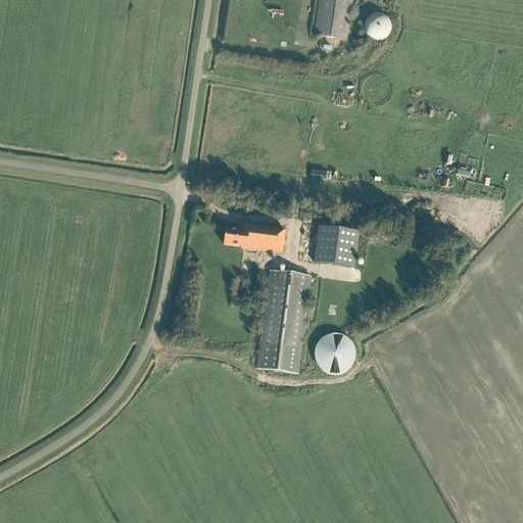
[(320,0),(315,37),(346,41),(351,0),(320,0)]
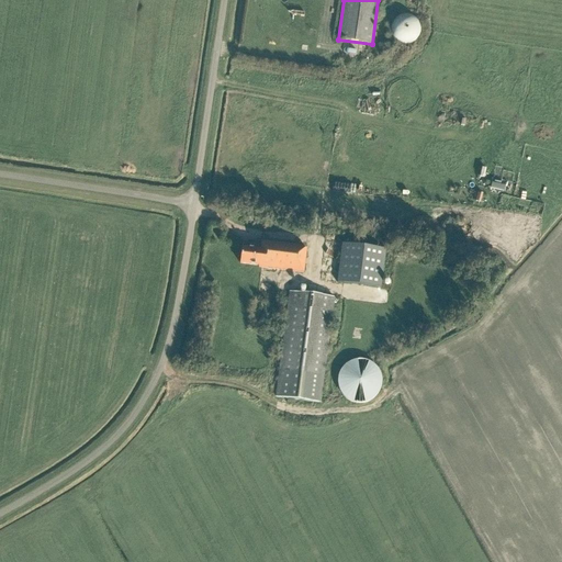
[(405,47),(420,35),(405,15),(390,27),(405,47)]
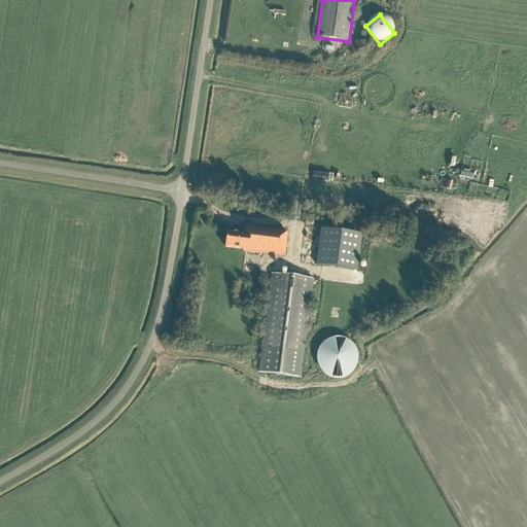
[(394,161),(400,144),(395,142),(389,159),(394,161)]
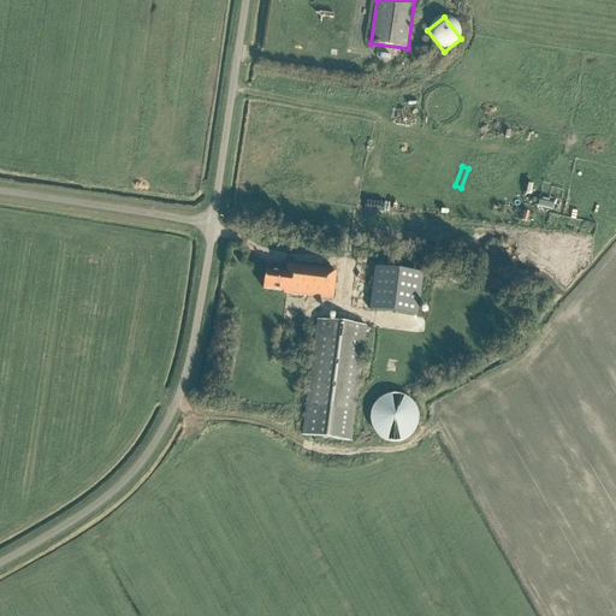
[(332,300),(336,273),(326,272),(326,271),(286,265),(285,274),(266,272),(264,289),(284,291),(283,294),(332,300)]
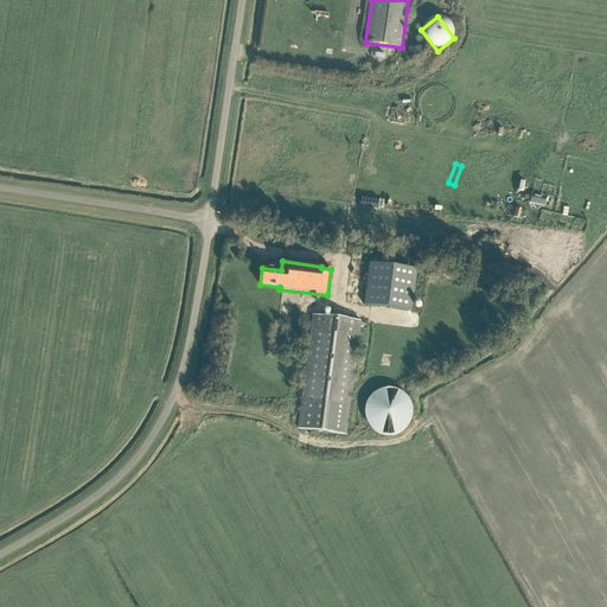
[(369,263),(364,306),(411,312),(416,269),(369,263)]
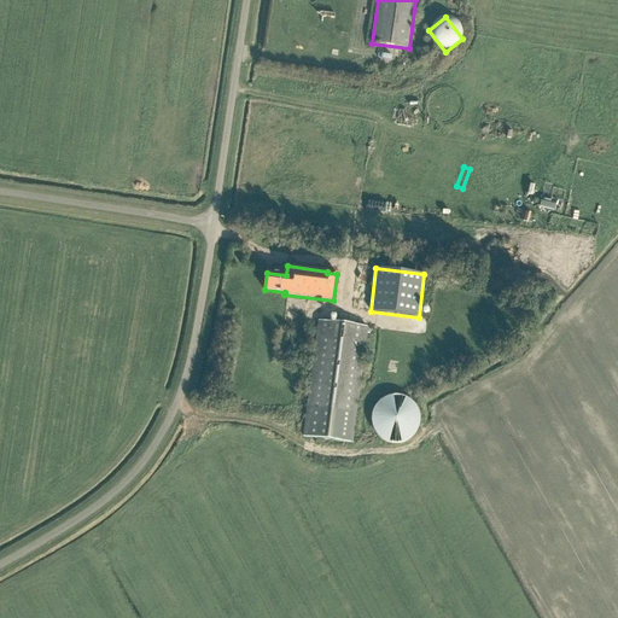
[(449,287),(449,293),(436,292),(435,301),(445,302),(444,307),(458,308),(460,289),(449,287)]
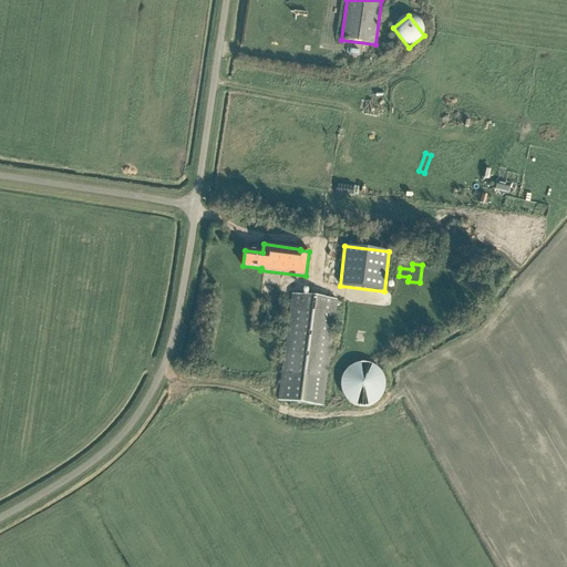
[(291,295),(281,374),(277,401),(323,408),(327,381),(338,300),(291,295)]
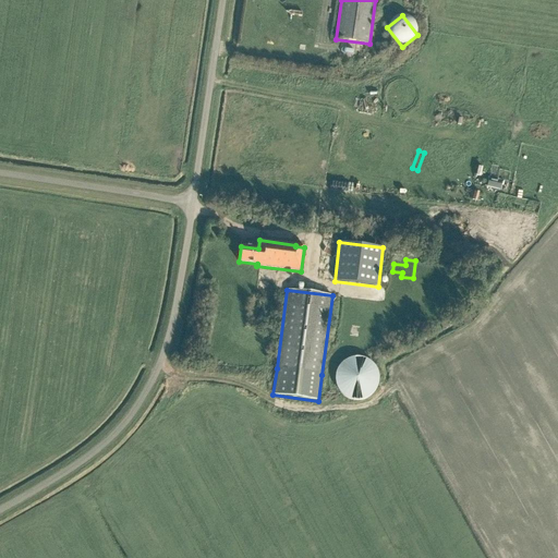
[(371,402),(376,374),(346,368),(340,397),(371,402)]
